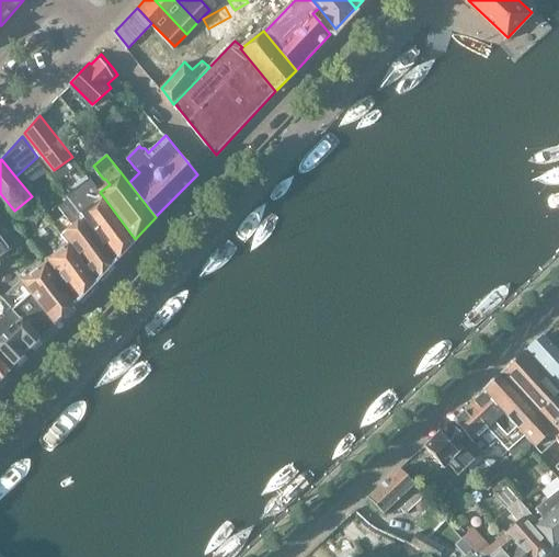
[(66,195),(69,200),(78,209),(116,259),(135,239),(88,179),(66,195)]
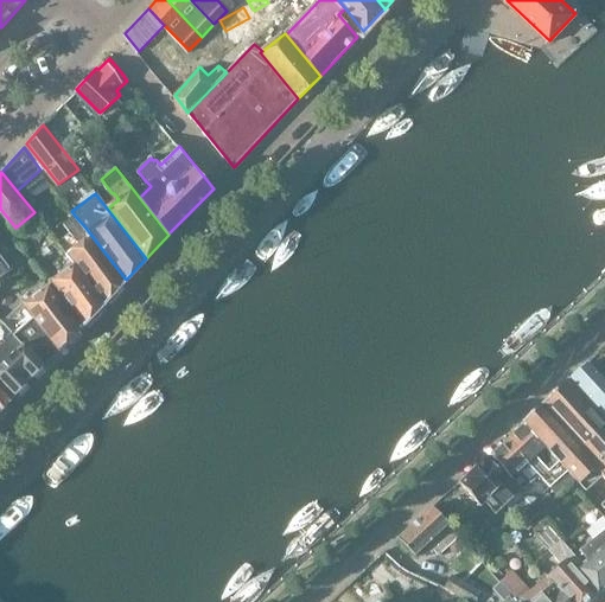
[(84,226),(75,216),(64,223),(81,242),(67,253),(106,302),(126,280),(84,226)]
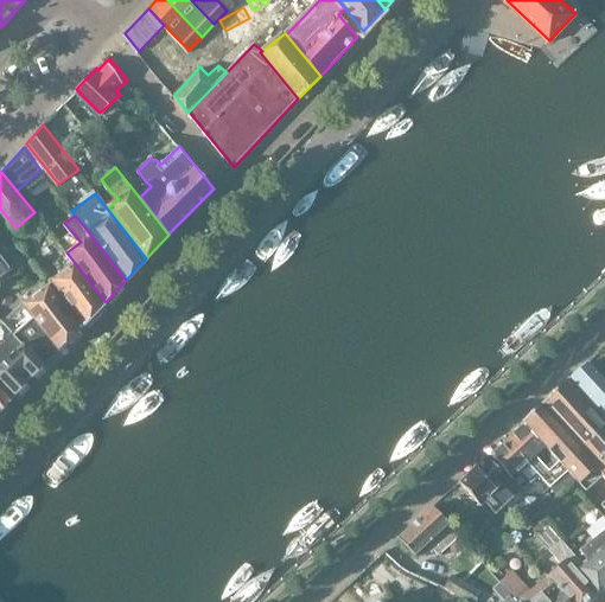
[(0,276),(1,279),(12,270),(14,269),(0,250),(0,276)]
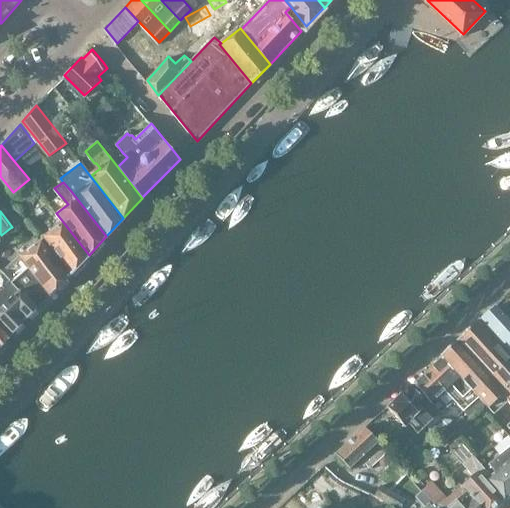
[(72,272),(89,255),(56,213),(47,221),(53,229),(44,236),(72,272)]
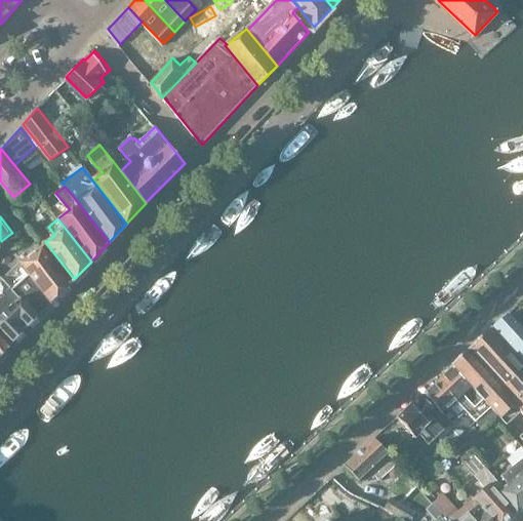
[(4,278),(13,287),(31,273),(53,302),(71,282),(42,246),(38,240),(18,254),(23,262),(4,278)]
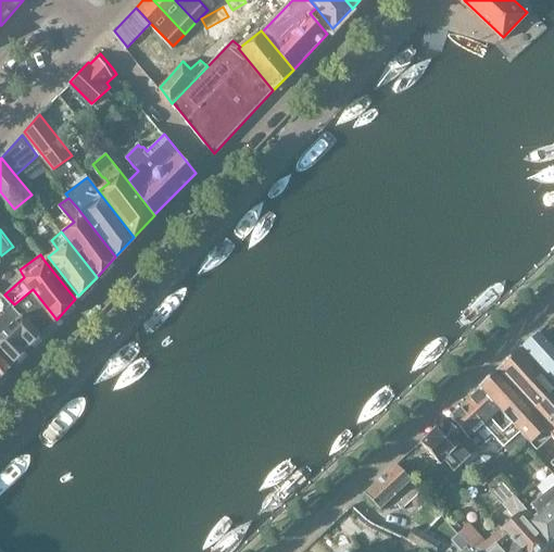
[(33,289),(14,304),(0,317),(0,345),(15,362),(57,320),(33,289)]
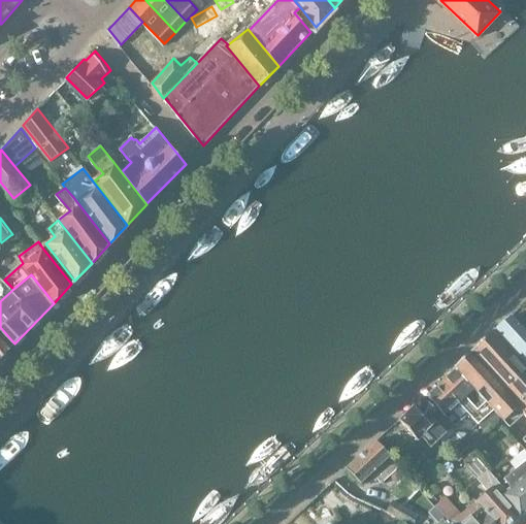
[(525,328),(512,314),(496,328),(525,361),(525,328)]
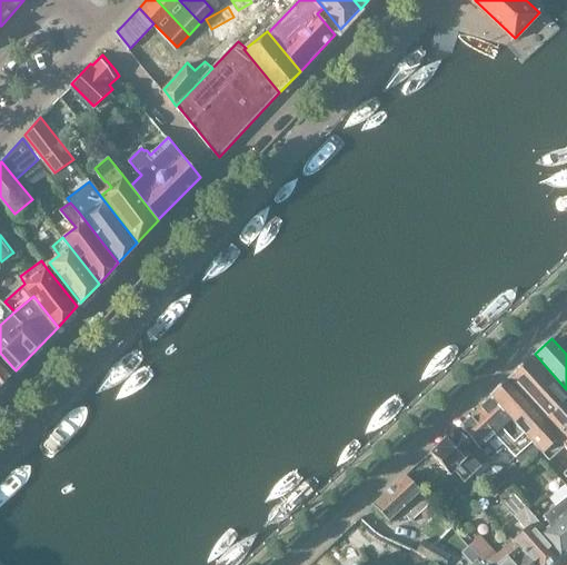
[(0,387),(16,370),(0,353),(0,387)]
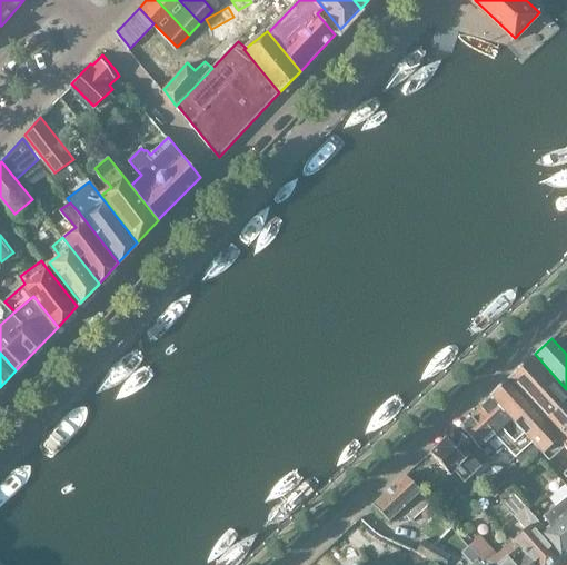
[(566,389),(535,354),(507,379),(566,444),(566,389)]
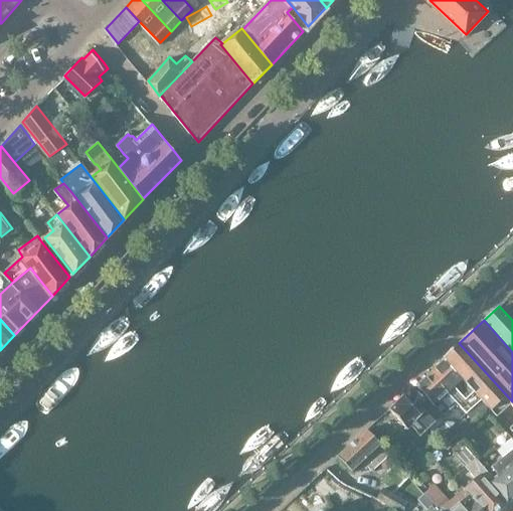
[(459,343),(444,357),(445,359),(464,378),(499,416),(512,405),(512,401),(459,343)]
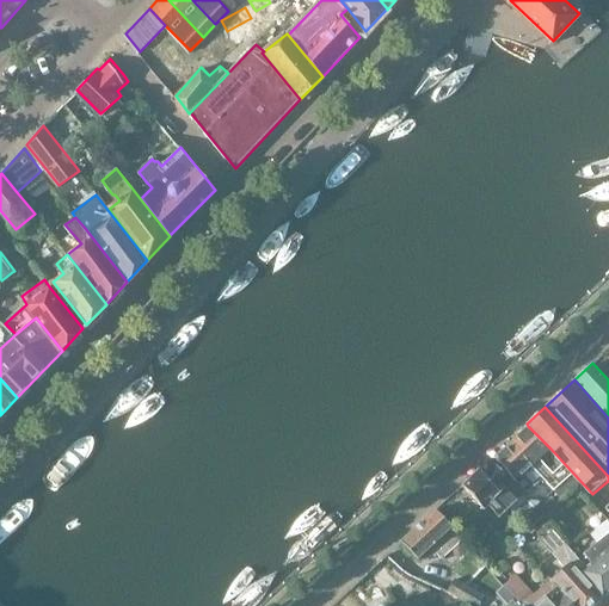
[(551,449),(528,426),(512,440),(534,463),(533,464),(554,488),(563,481),(541,458),(551,449)]
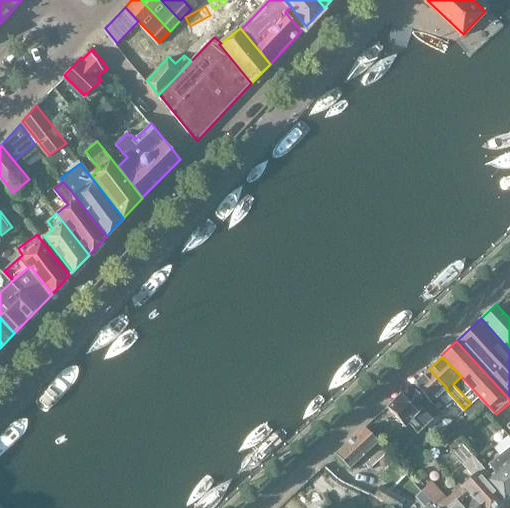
[(447,388),(429,369),(415,382),(432,401),(433,401),(442,411),(450,404),(441,394),(446,389),(447,388)]
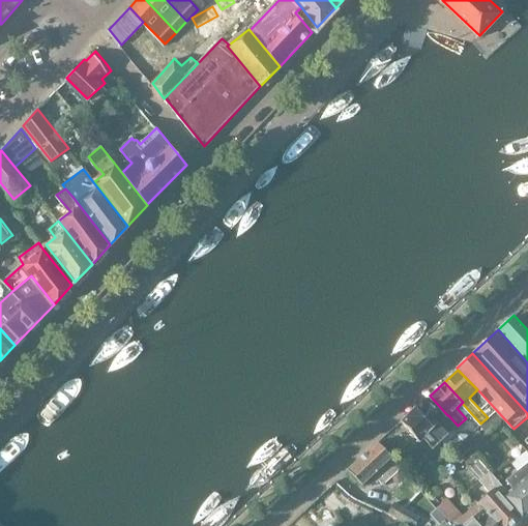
[(406,416),(402,420),(423,443),(428,439),(435,447),(455,429),(426,398),(424,399),(424,398),(406,415),(406,416)]
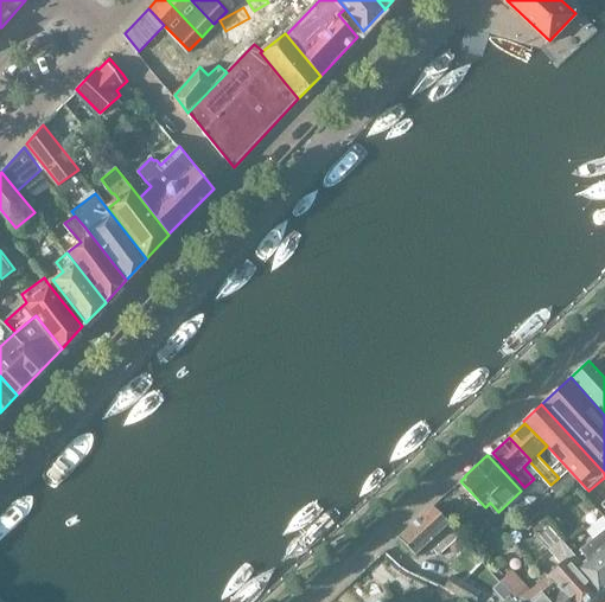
[(523,494),(510,507),(516,513),(529,501),(523,494)]
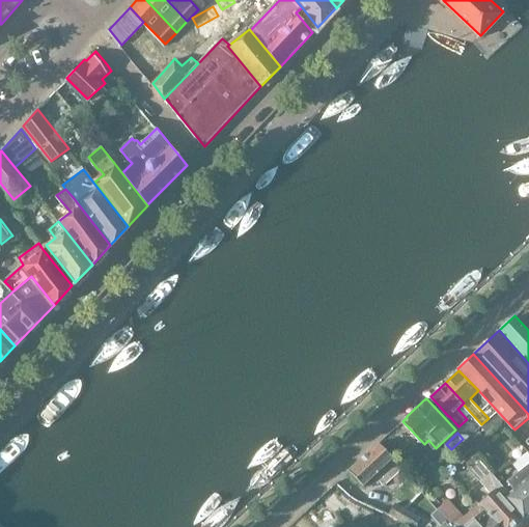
[(404,467),(380,441),(350,469),(364,484),(376,474),(385,483),(404,467)]
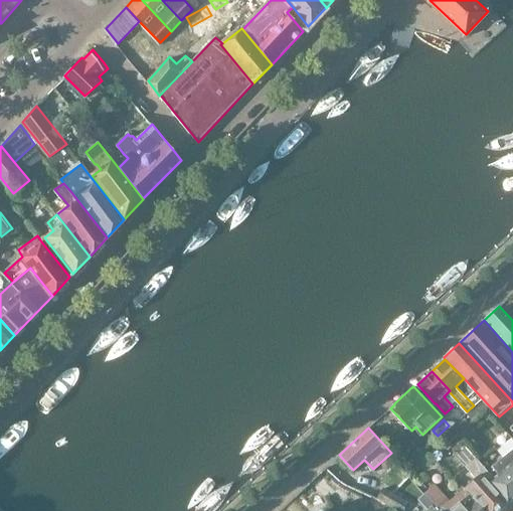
[(510,500),(512,498),(512,442),(505,448),(504,455),(492,464),(499,472),(496,474),(499,478),(492,485),(508,502),(509,502),(510,500)]
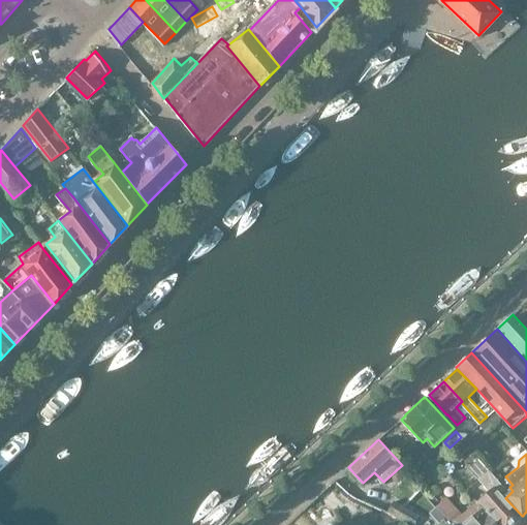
[(489,490),(477,500),(500,524),(510,524),(522,516),(505,498),(513,491),(509,487),(507,489),(479,458),(471,465),(481,476),(478,477),(489,490)]
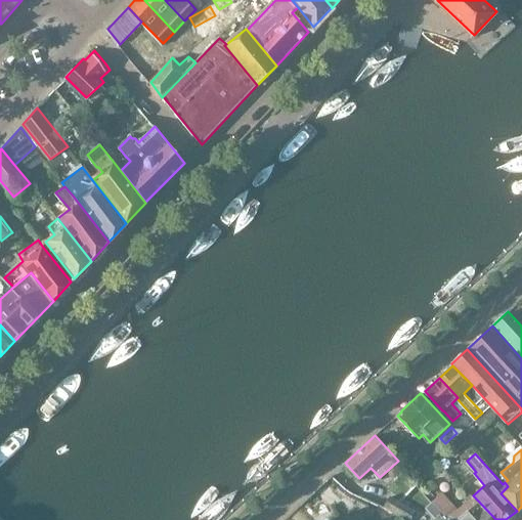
[(433,501),(450,519),(451,519),(495,519),(473,495),(459,507),(443,490),(442,491),(436,485),(429,491),(435,499),(433,501)]
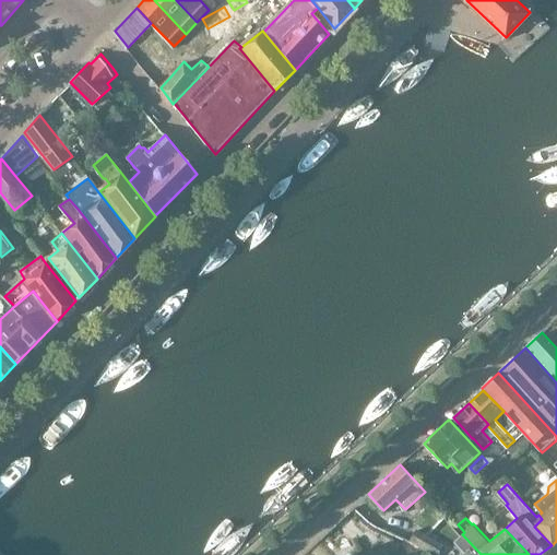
[(417,529),(411,540),(438,554),(443,543),(417,529)]
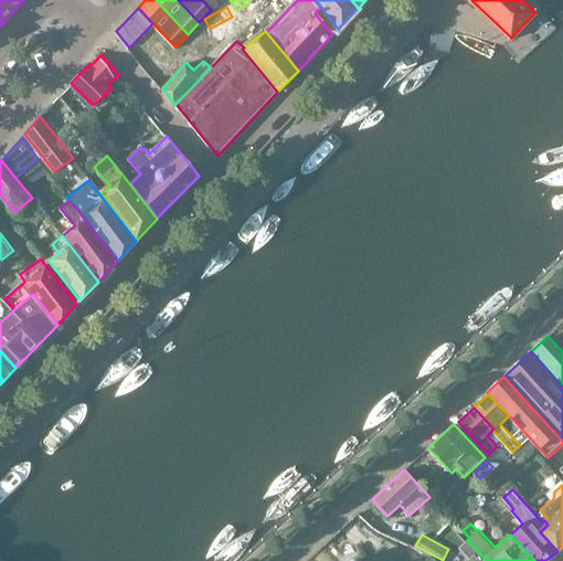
[(464,537),(457,543),(475,560),(487,560),(486,560),(467,540),(464,537)]
